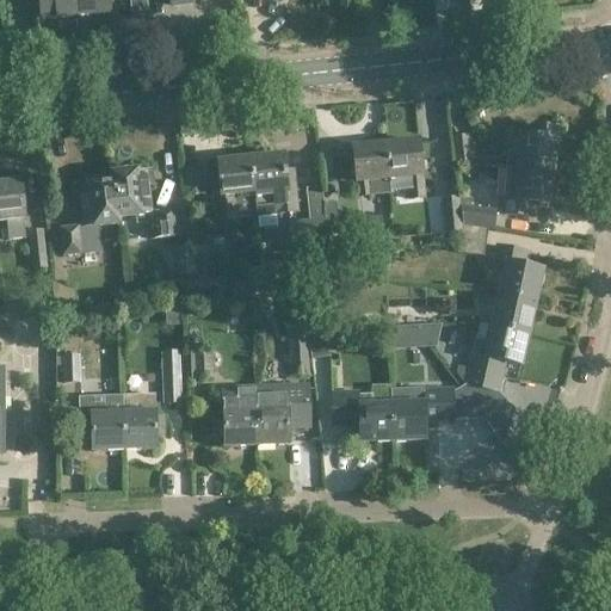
[(73,0),(38,0),(41,19),(59,17),(61,20),(69,19),(73,16),(75,16),(73,0)]
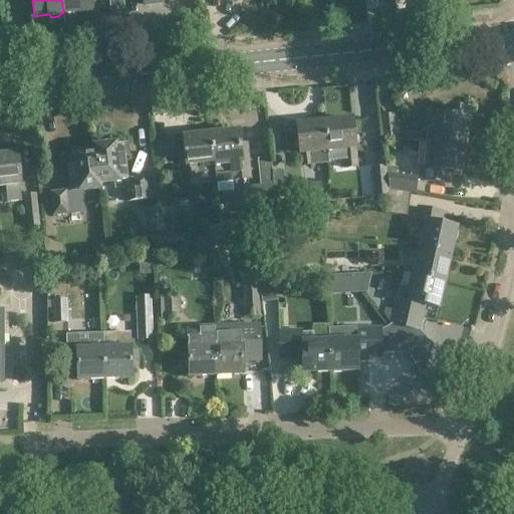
[(91,10),(90,0),(61,0),(63,13),(64,13),(67,15),(74,14),(77,12),(91,10)]
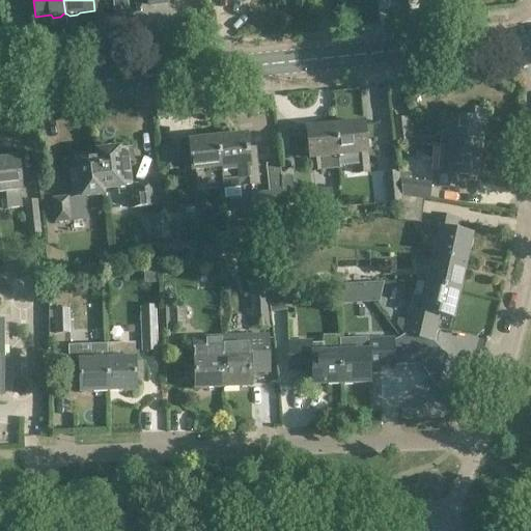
[(480,149),(483,112),(464,111),(464,115),(451,114),(450,134),(441,134),(440,146),(480,149)]
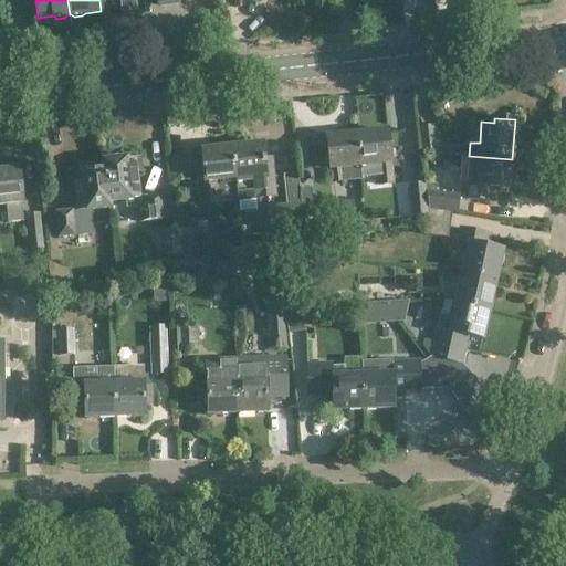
[(436,150),(433,126),(420,128),(422,152),(436,150)]
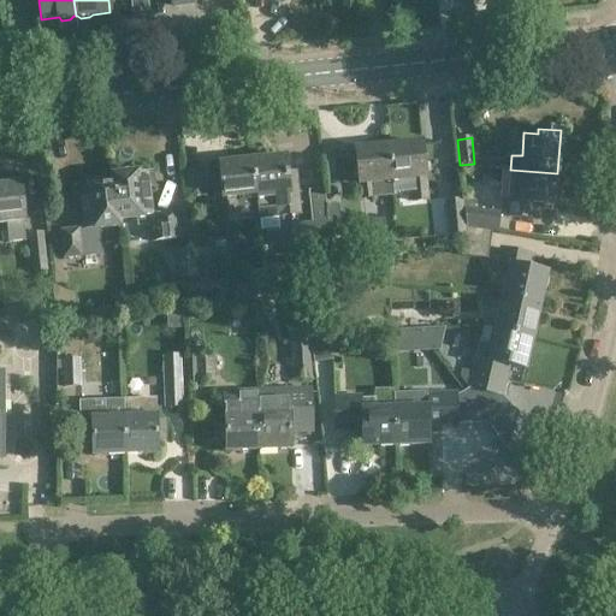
[(421,143),(389,147),(391,182),(392,194),(412,191),(413,201),(427,200),(421,143)]
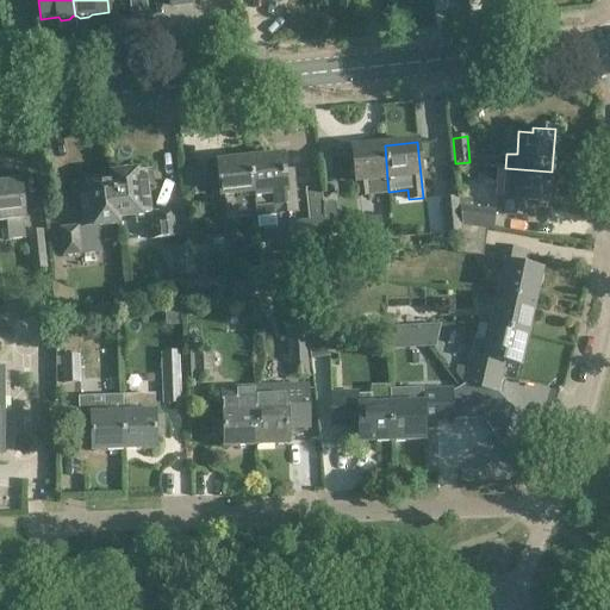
[(385,145),(352,149),(356,197),(388,193),(387,180),(385,145)]
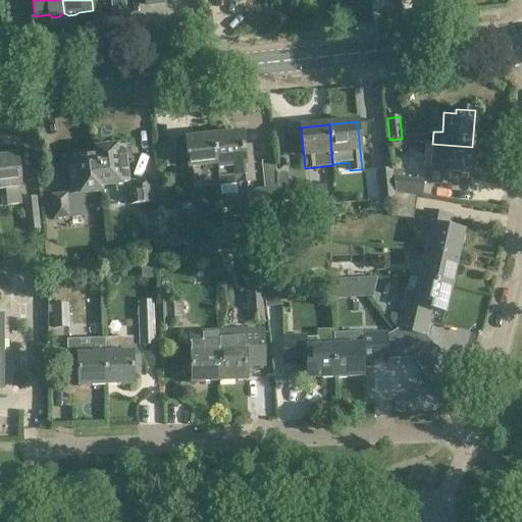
[(219,185),(219,184),(236,181),(236,183),(254,180),(251,147),(244,147),(242,134),(228,135),(228,134),(215,135),(215,136),(213,136),(218,185),(219,185)]
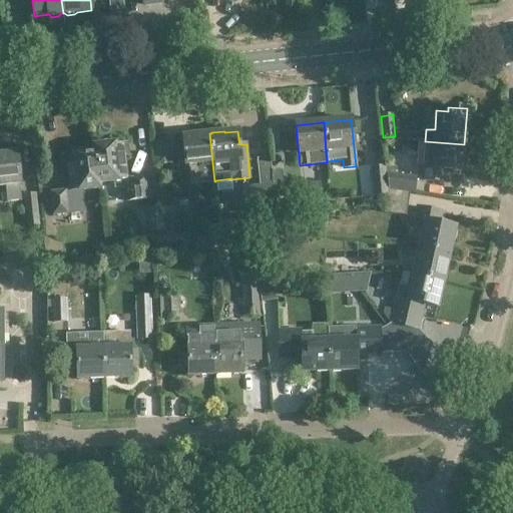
[(182,136),(183,150),(176,151),(178,166),(173,167),(175,186),(215,182),(214,181),(209,133),(207,134),(207,133),(195,134),(195,135),(182,136)]
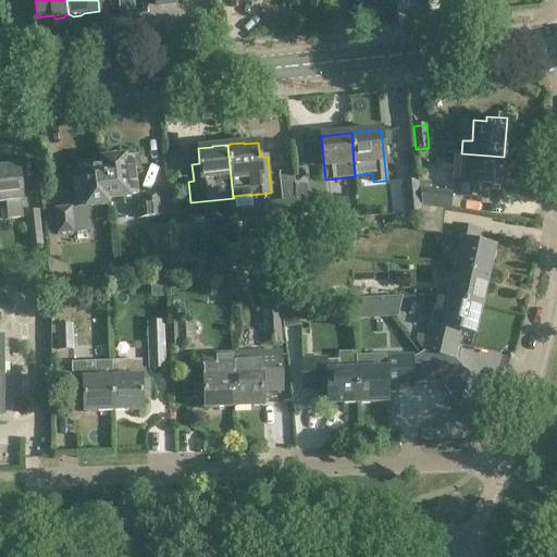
[(158,193),(138,195),(136,181),(135,181),(132,156),(118,158),(115,153),(107,155),(106,159),(101,159),(101,161),(102,161),(106,198),(107,198),(123,197),(124,205),(137,203),(138,219),(160,217),(158,193)]
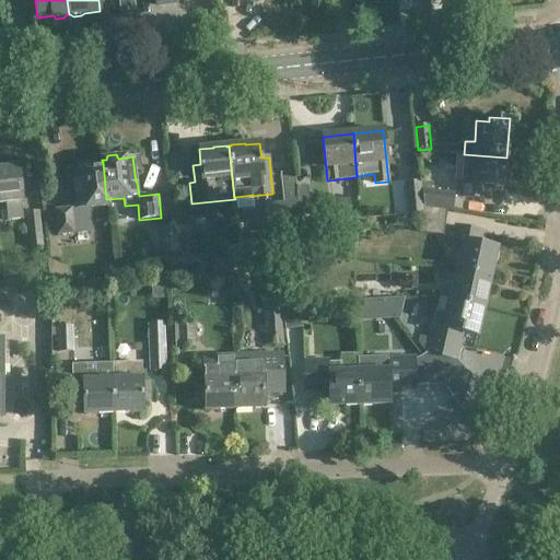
[(462,184),(458,183),(458,197),(489,199),(490,187),(504,187),(505,172),(511,171),(512,162),(506,160),(506,158),(464,154),(462,184)]
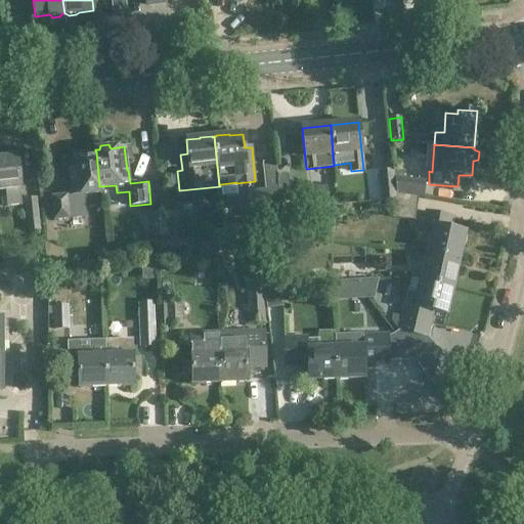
[(83,194),(101,192),(100,186),(99,186),(96,151),(95,151),(83,154),(81,157),(61,159),(62,172),(70,171),(71,181),(70,181),(71,194),(52,197),(54,219),(85,216),(83,194)]
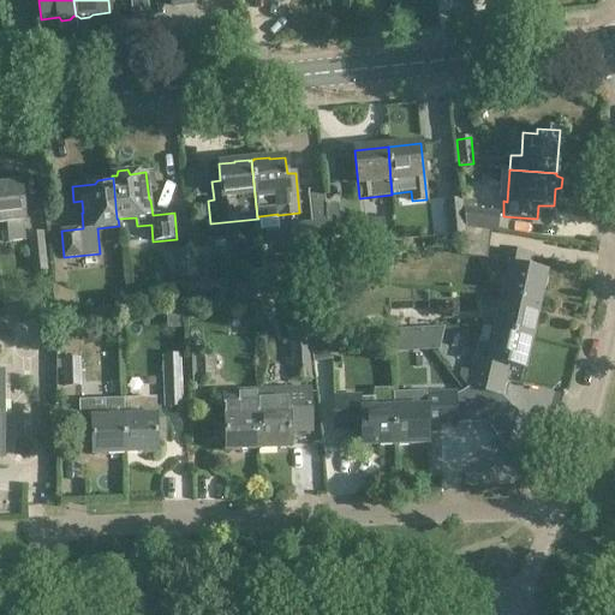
[(24,221),(21,185),(0,186),(0,222),(6,222),(9,243),(25,242),(23,221),(24,221)]
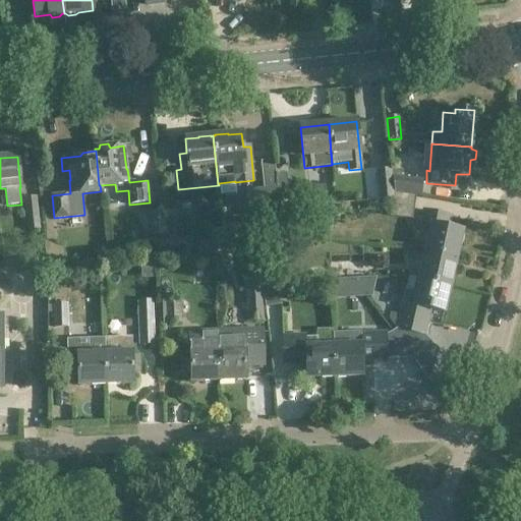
[(391,170),(378,172),(381,199),(394,197),(393,193),(392,176),(391,170)]
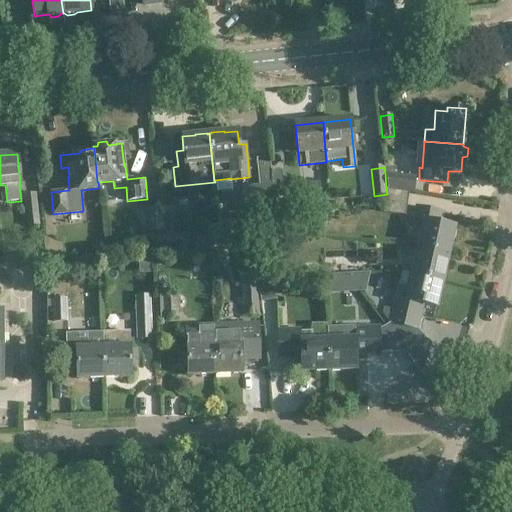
[(414,177),(385,173),(386,190),(412,193),(414,177)]
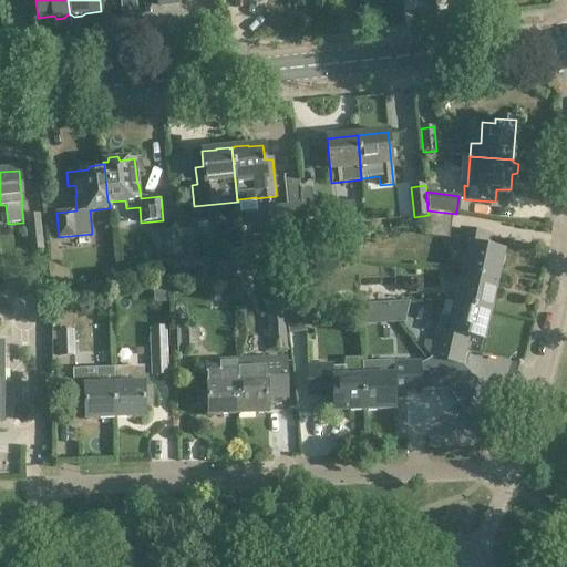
[(337,200),(300,204),(302,229),(340,226),(337,200)]
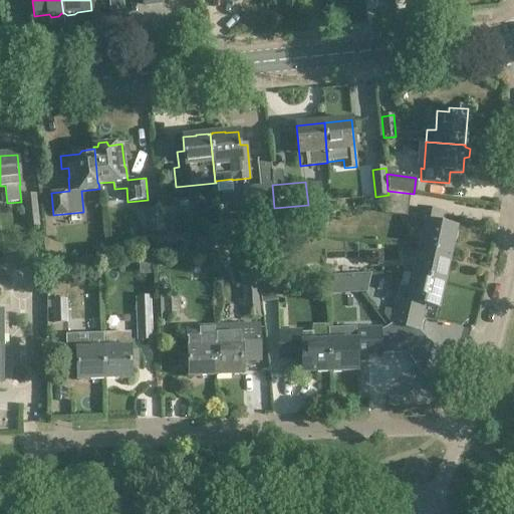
[(262,210),(274,208),(272,185),(259,187),(262,210)]
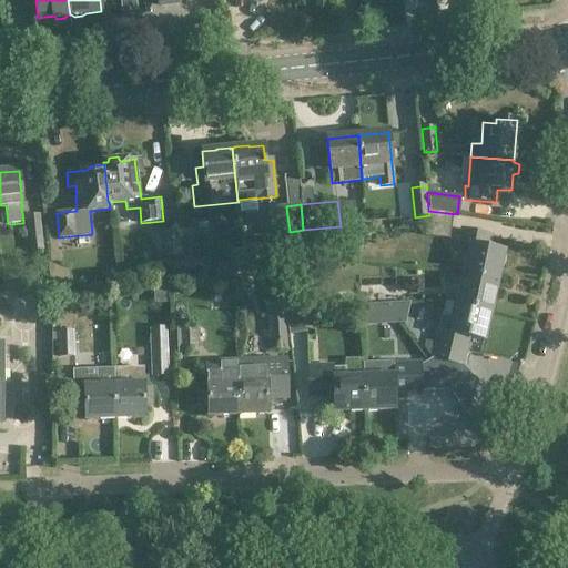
[(42,250),(39,215),(27,216),(30,251),(42,250)]
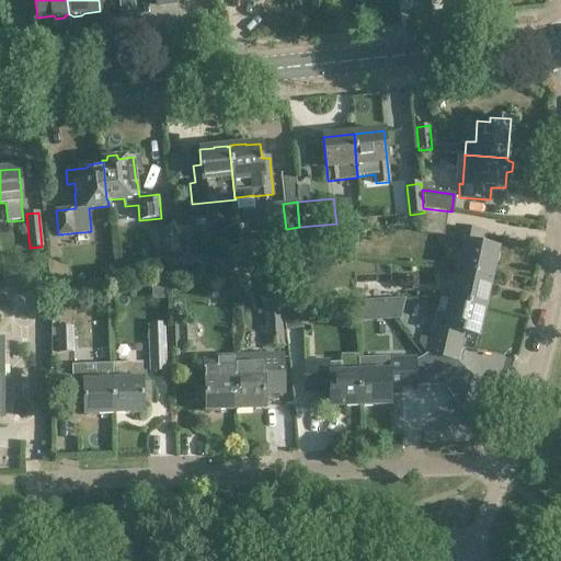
[(163,254),(179,253),(175,227),(161,228),(163,254)]
